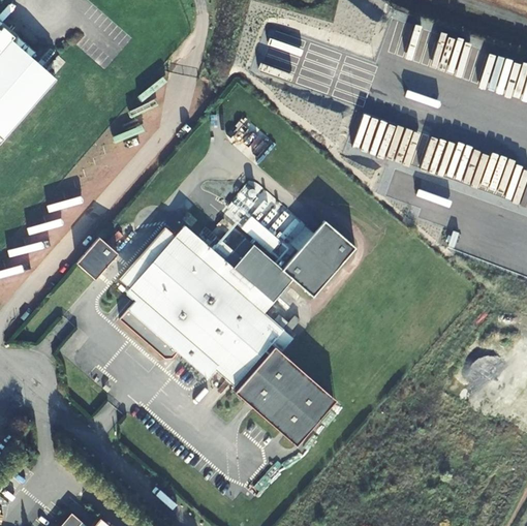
[(0,145),(55,87),(30,63),(13,48),(10,44),(14,41),(4,31),(0,36),(0,145)]
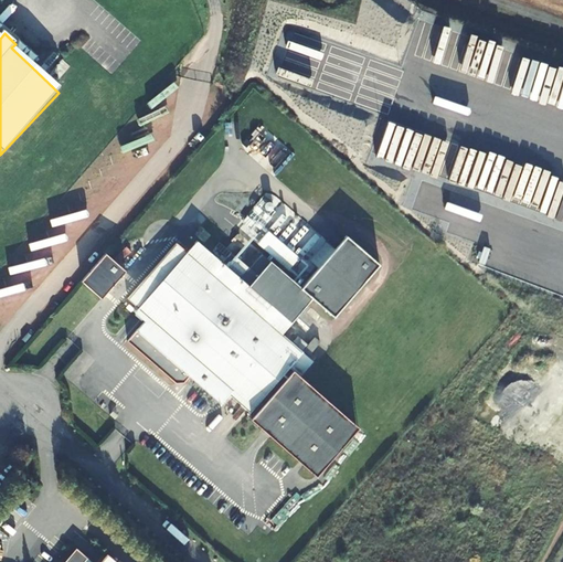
[(14,51),(32,67),(40,59),(22,42),(14,51)]
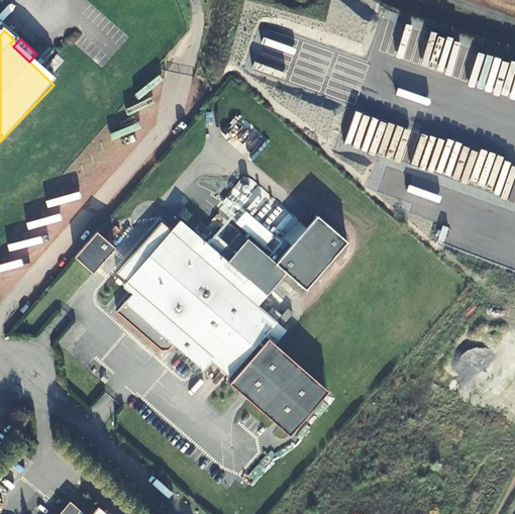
[(56,76),(63,67),(56,62),(48,71),(56,76)]
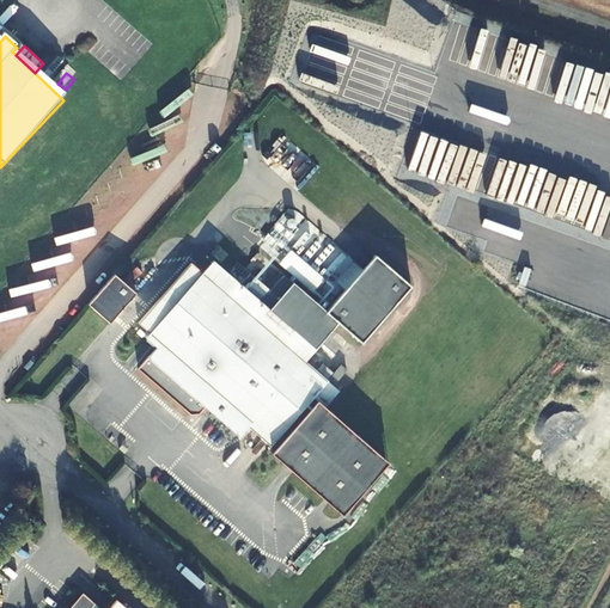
[(389,465),(313,399),(315,397),(331,412),(345,397),(304,361),(334,327),(358,349),(410,288),(373,256),(364,266),(353,257),(335,278),(346,288),(327,309),(270,260),(246,287),(214,257),(203,268),(194,259),(139,321),(151,332),(147,336),(163,350),(144,373),(196,419),(207,409),(239,437),(248,428),(346,514),(389,465)]
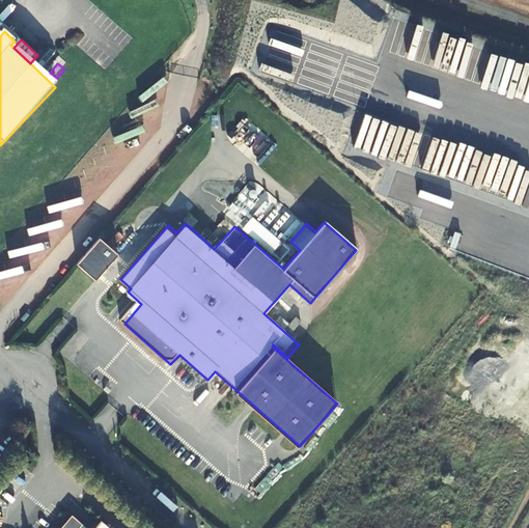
[(92,283),(116,257),(98,240),(74,266),(92,283)]
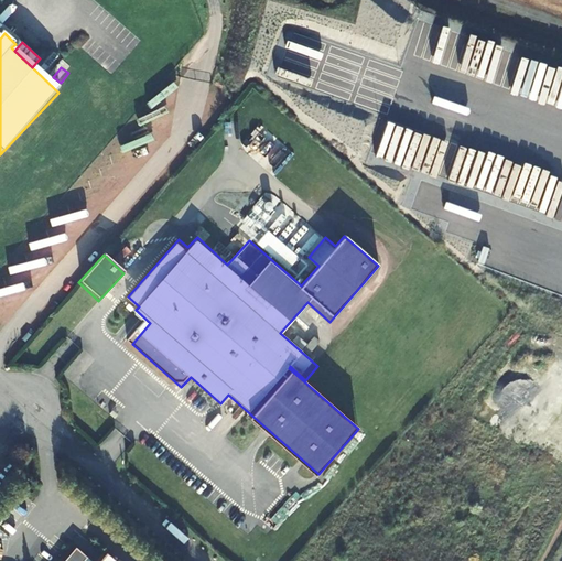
[(300,346),(304,341),(296,334),(292,340),(300,346)]
